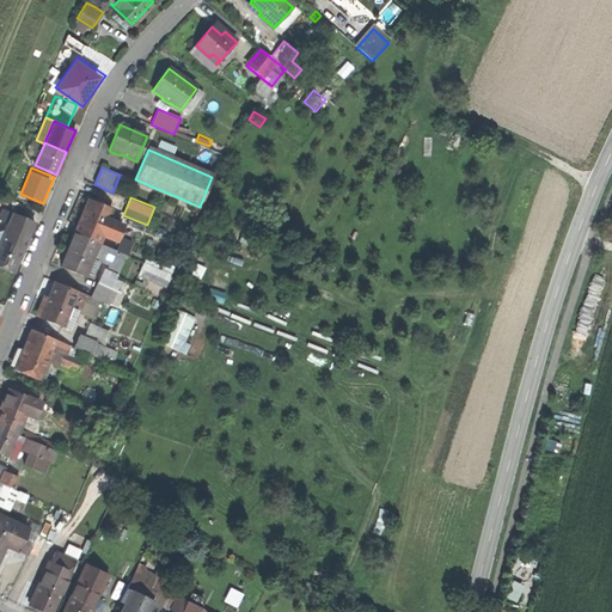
[(87,200),(74,233),(102,245),(105,234),(121,240),(122,236),(128,222),(118,219),(121,212),(103,206),(105,202),(96,199),(95,202),(87,200)]
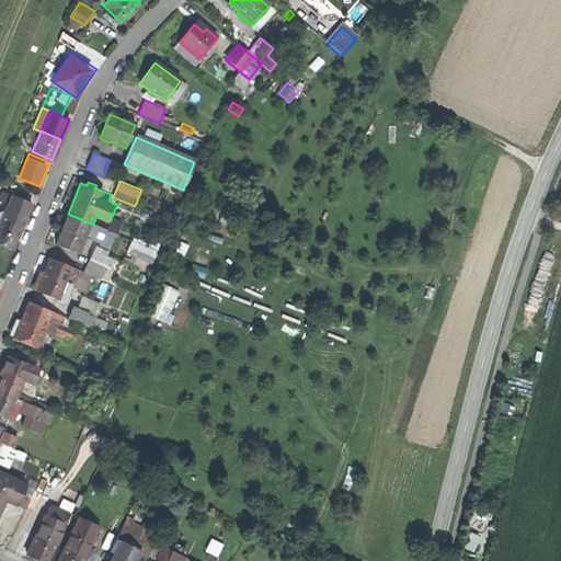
[(151,182),(148,192),(159,195),(162,186),(151,182)]
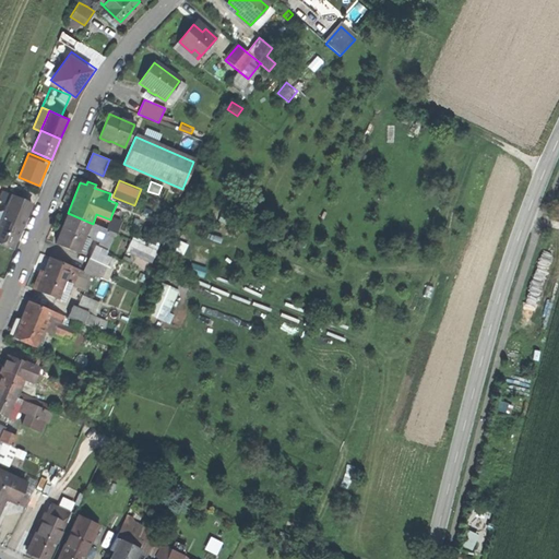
[(6,209),(25,216),(31,203),(11,195),(6,209)]
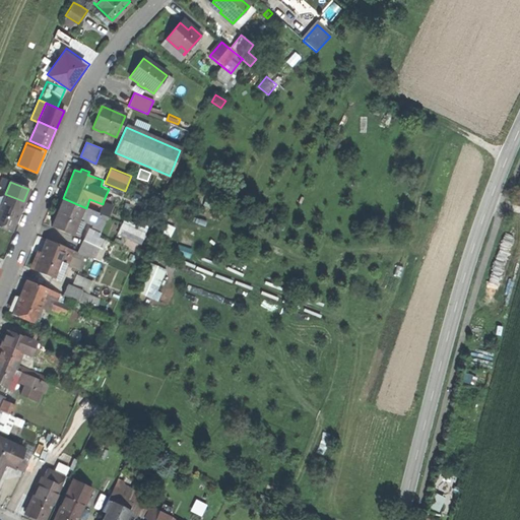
[(1,204),(19,211),(20,210),(23,201),(5,194),(1,204)]
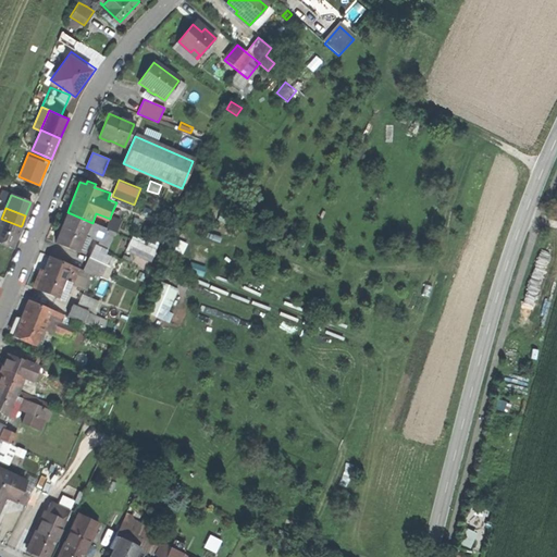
[(93,223),(67,212),(54,243),(75,251),(77,247),(84,250),(89,236),(101,242),(106,229),(93,223)]
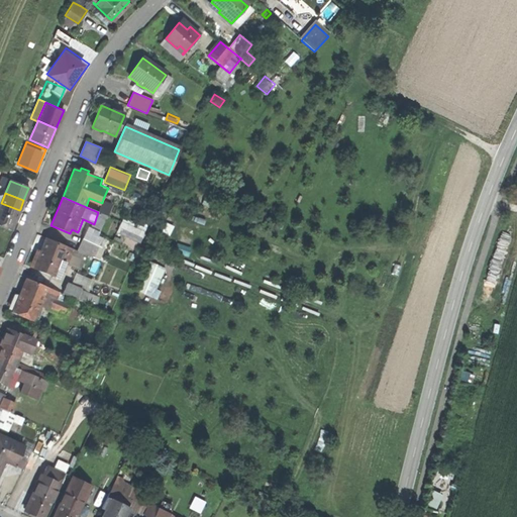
[(126,198),(122,207),(127,209),(131,200),(126,198)]
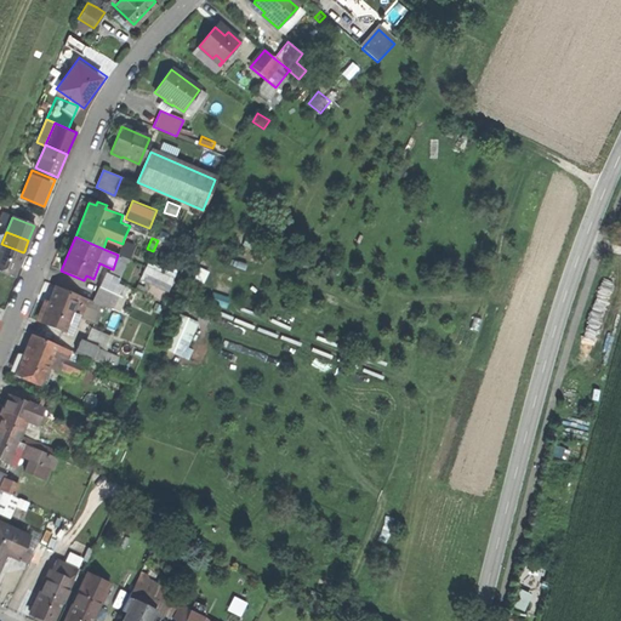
[(137,244),(124,239),(123,244),(118,255),(131,260),(137,244)]
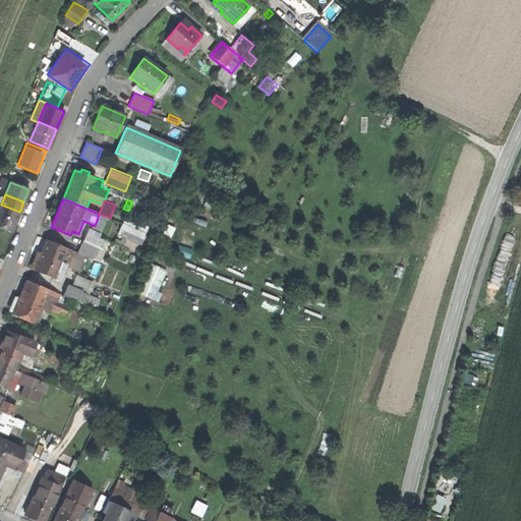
[(15,222),(18,223),(22,212),(20,211),(19,212),(1,205),(0,207),(0,227),(11,232),(15,222)]
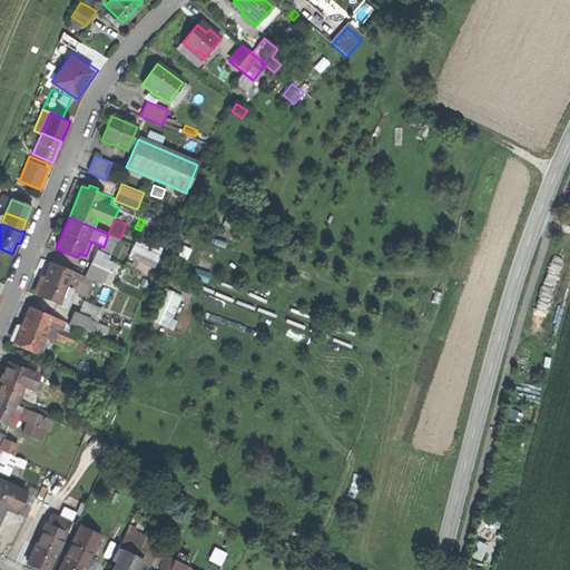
[(138,238),(130,255),(153,264),(159,248),(138,238)]
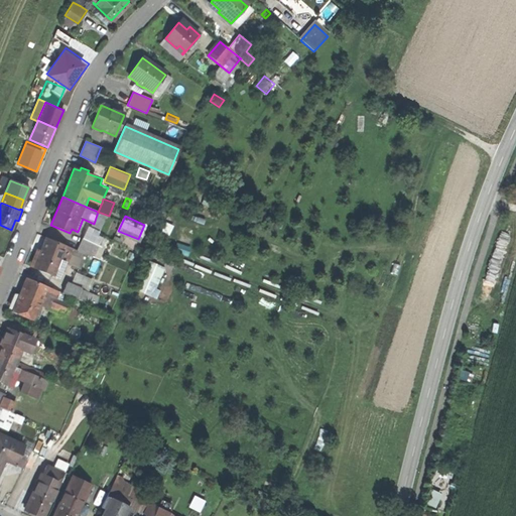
[(100,232),(88,226),(78,251),(87,254),(99,260),(105,246),(102,245),(105,239),(99,236),(100,232)]
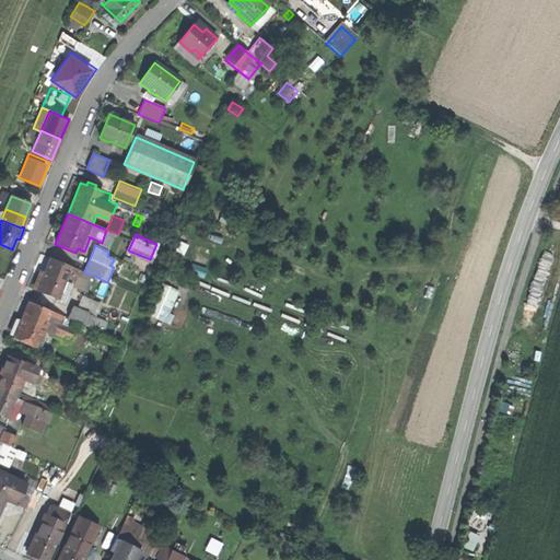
[(73,282),(79,270),(49,258),(45,270),(65,279),(63,282),(70,286),(72,287),(73,282)]
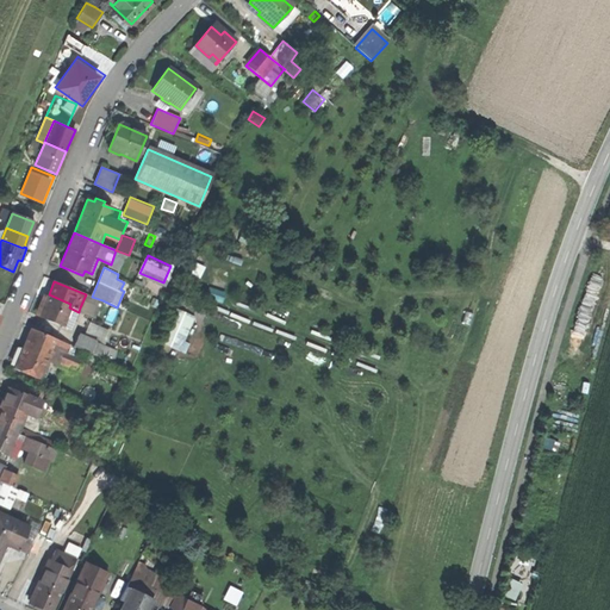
[(472,292),(468,303),(477,305),(480,294),(472,292)]
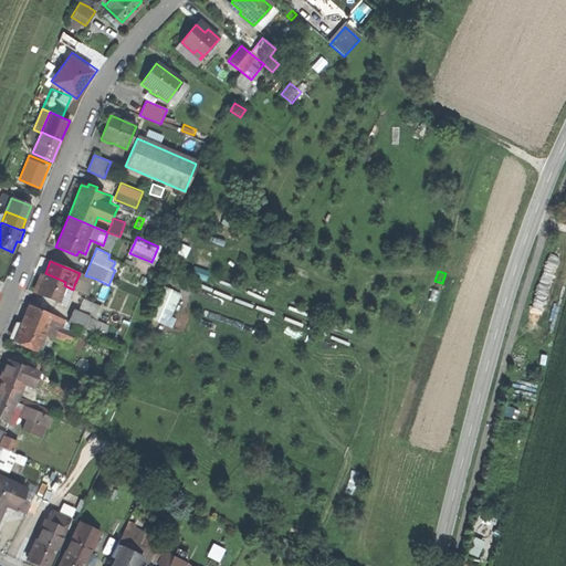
[(45,273),(37,294),(58,303),(59,299),(65,301),(71,289),(64,285),(65,282),(45,273)]
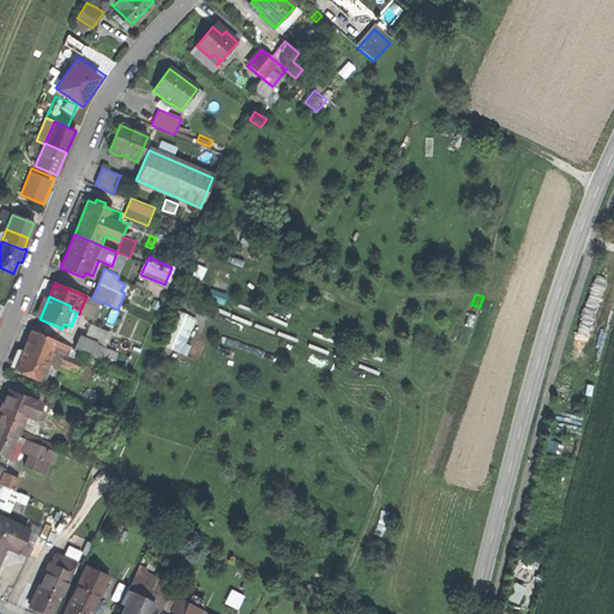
[(92,299),(86,296),(80,309),(97,317),(103,302),(92,299)]
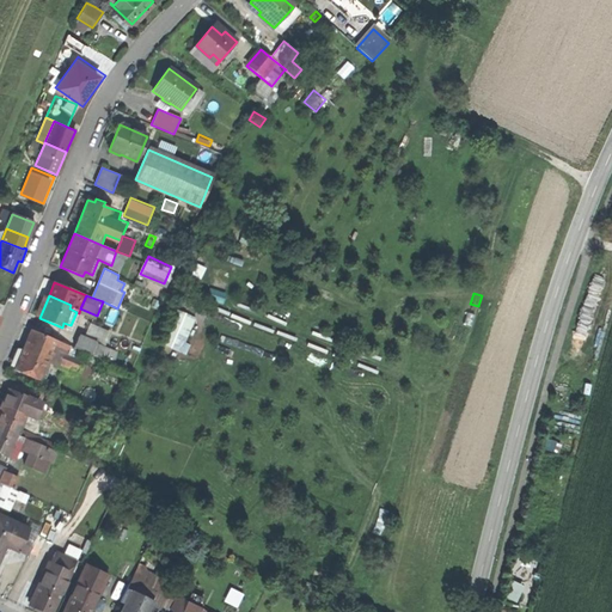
[(154,297),(151,304),(159,307),(163,299),(154,297)]
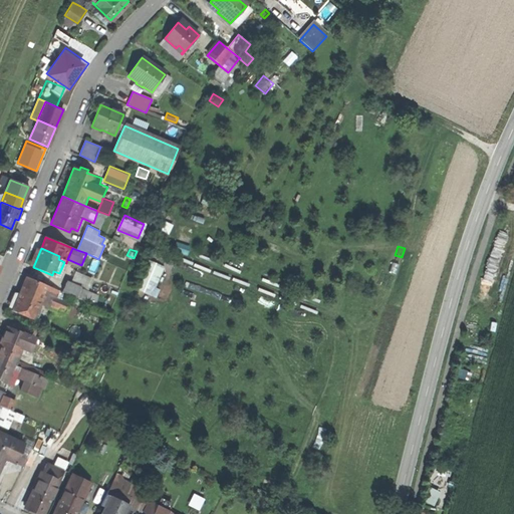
[(149,258),(136,287),(158,296),(161,288),(156,286),(165,265),(149,258)]
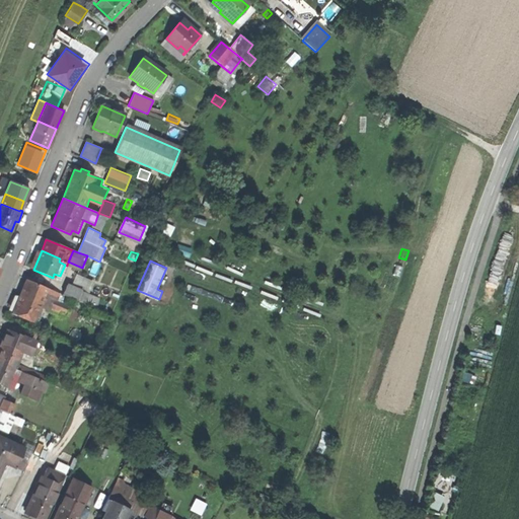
[(107,268),(104,274),(115,278),(118,272),(107,268)]
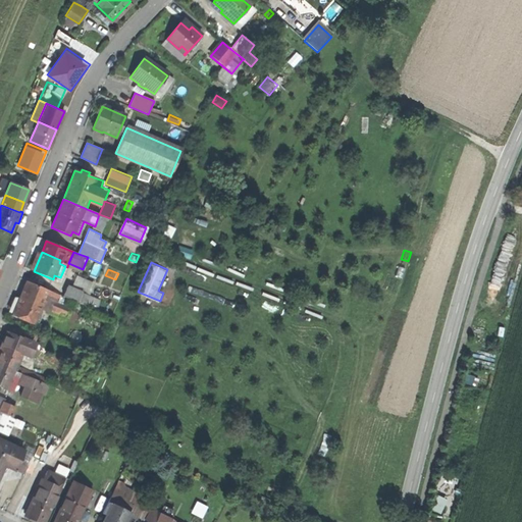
[(75,277),(70,290),(87,296),(88,296),(92,284),(75,277)]
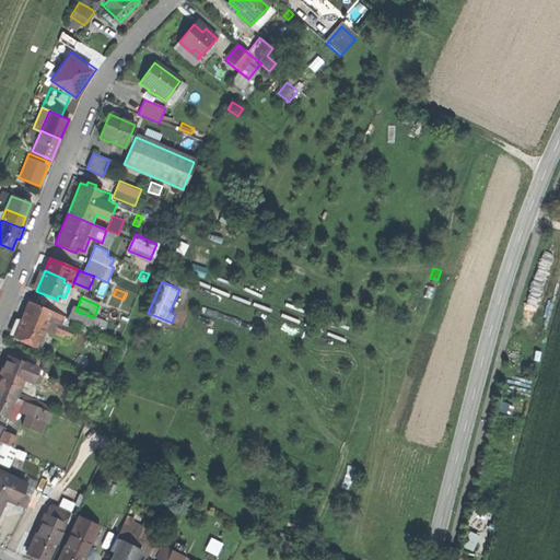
[(30,302),(22,319),(43,328),(43,327),(50,311),(30,302)]
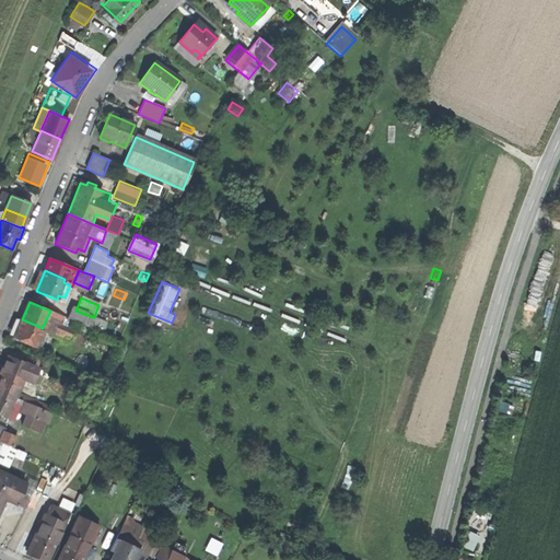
[(71,308),(67,318),(89,327),(93,317),(76,311),(71,308)]
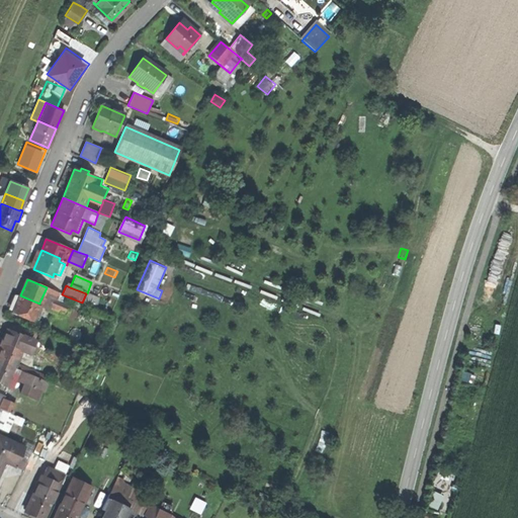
[(59,293),(47,287),(39,303),(53,308),(59,293)]
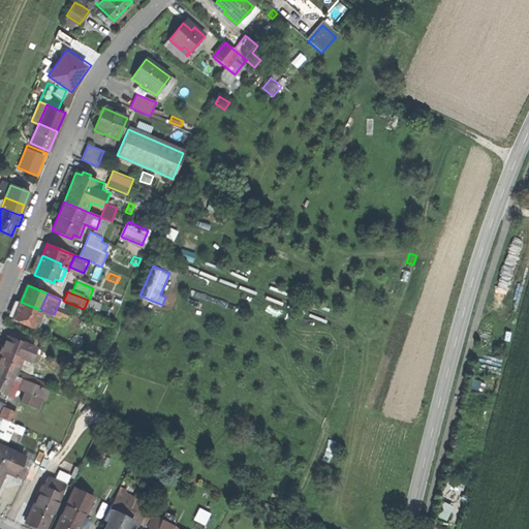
[(14,312),(17,312),(13,320),(33,329),(40,310),(21,302),(20,306),(17,305),(14,312)]
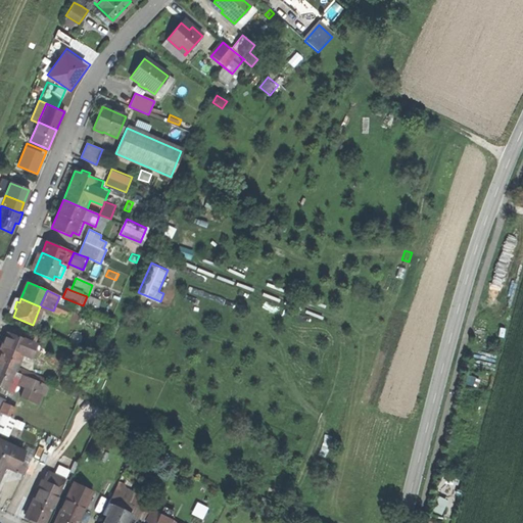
[(72,307),(66,319),(76,323),(82,310),(73,305),(72,307)]
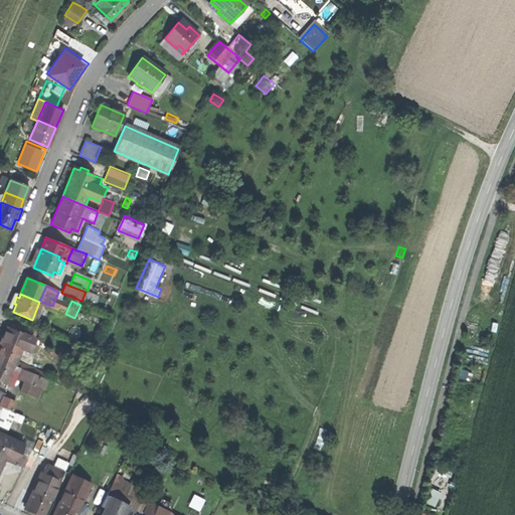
[(6,326),(0,341),(0,360),(13,366),(20,348),(25,350),(30,336),(6,326)]
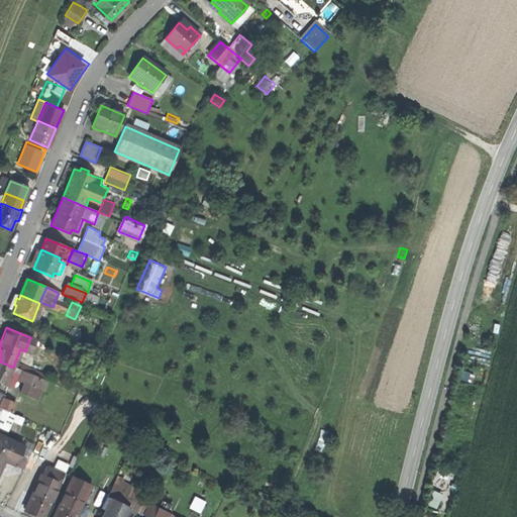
[(13,368),(0,362),(0,382),(11,387),(15,379),(16,376),(13,375),(14,372),(12,371),(13,368)]
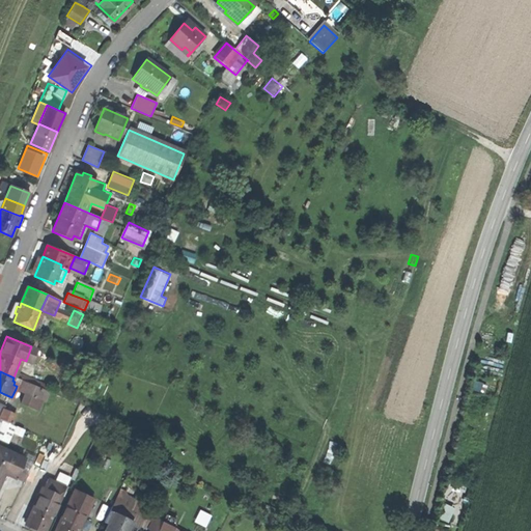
[(46,390),(14,378),(12,381),(15,382),(14,385),(17,386),(16,389),(42,400),(46,390)]
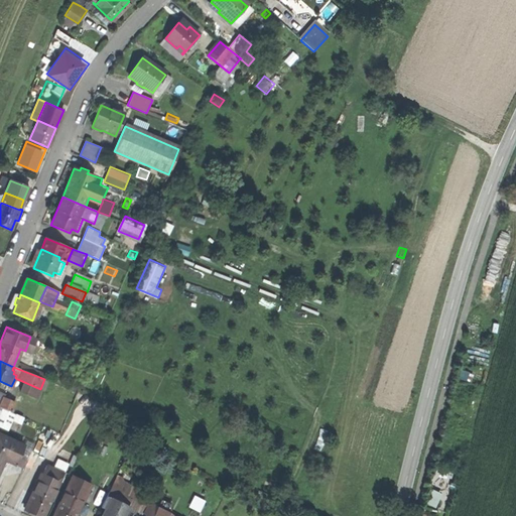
[(3,397),(0,403),(0,407),(1,408),(11,412),(15,402),(3,397)]
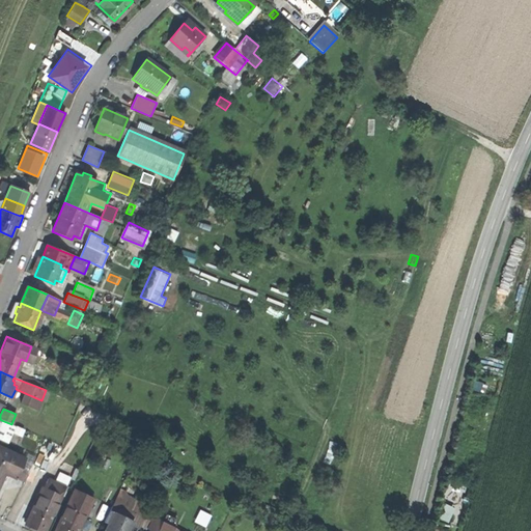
[(77,412),(64,441),(72,443),(83,415),(77,412)]
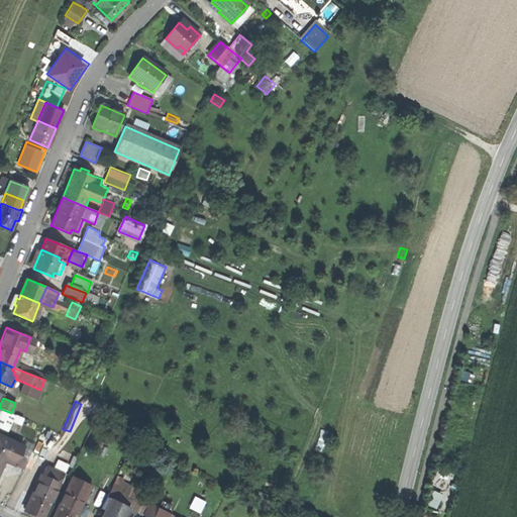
[(1,409),(0,412),(0,426),(9,430),(16,415),(11,413),(1,409)]
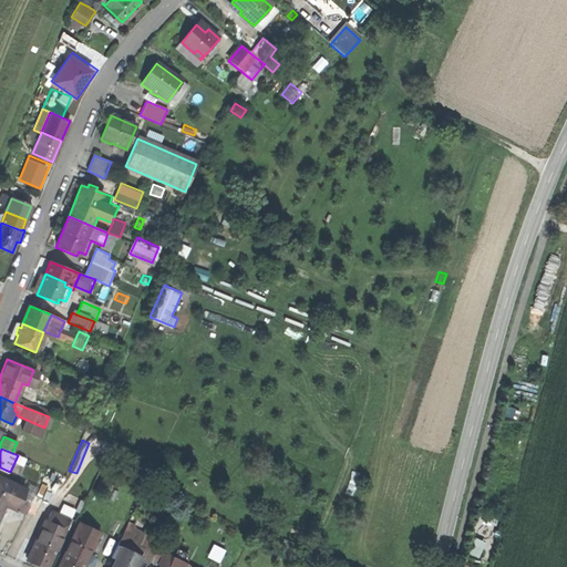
[(0,482),(0,515),(6,504),(18,509),(26,494),(0,482)]
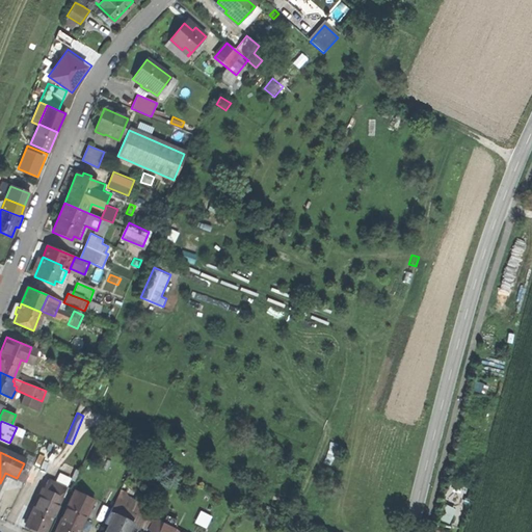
[(24,463),(17,478),(25,482),(27,479),(35,459),(27,455),(24,463)]
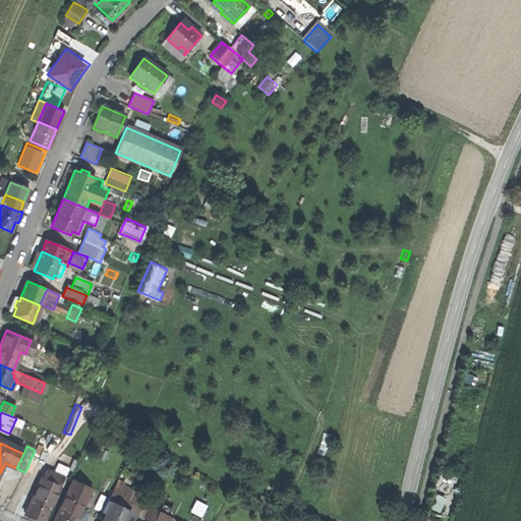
[(35,450),(26,469),(32,471),(35,466),(41,453),(35,450)]
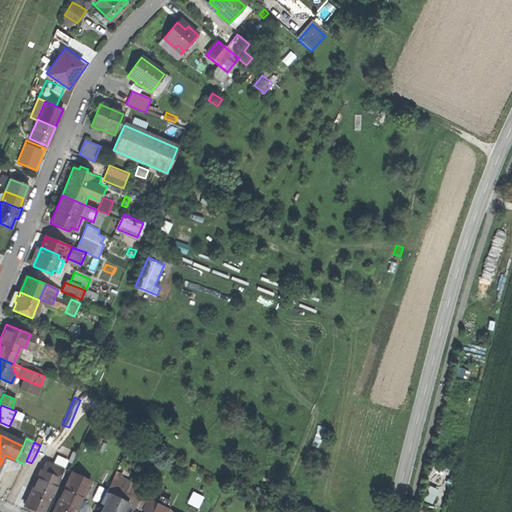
[(40,445),(34,458),(42,461),(48,448),(40,445)]
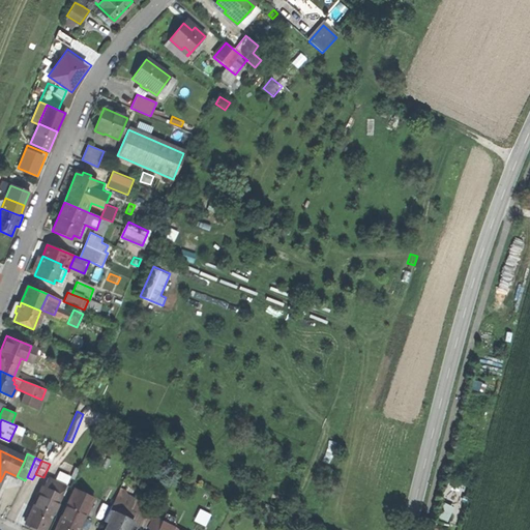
[(47,477),(38,496),(57,504),(65,486),(56,481),(60,473),(52,469),(48,477),(47,477)]
